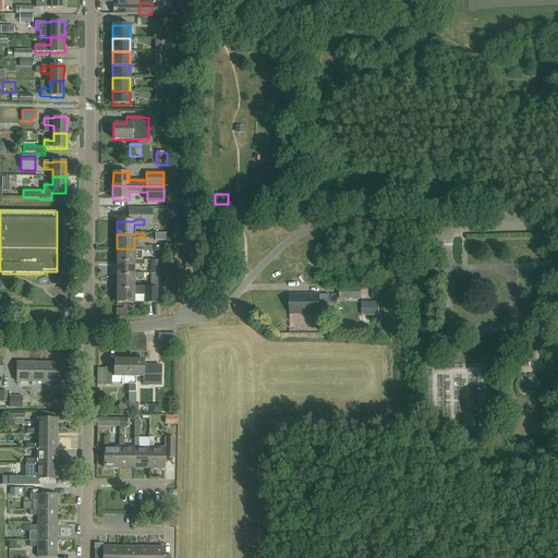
[(117,249),(117,262),(134,262),(134,259),(134,252),(144,252),(144,246),(134,246),(134,249),(117,249)]
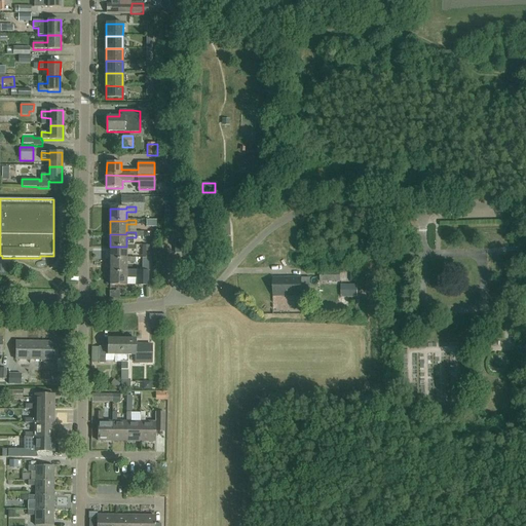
[(126,247),(110,247),(110,260),(126,260),(126,258),(126,250),(136,250),(136,246),(126,245),(126,247)]
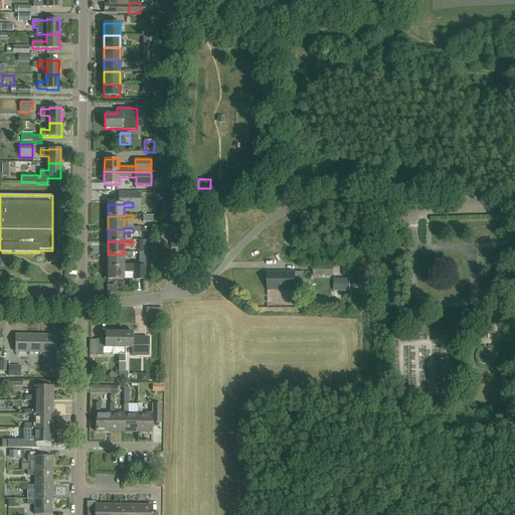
[(108,254),(108,267),(124,267),(124,265),(124,258),(133,258),(133,252),(124,252),(124,254),(108,254)]
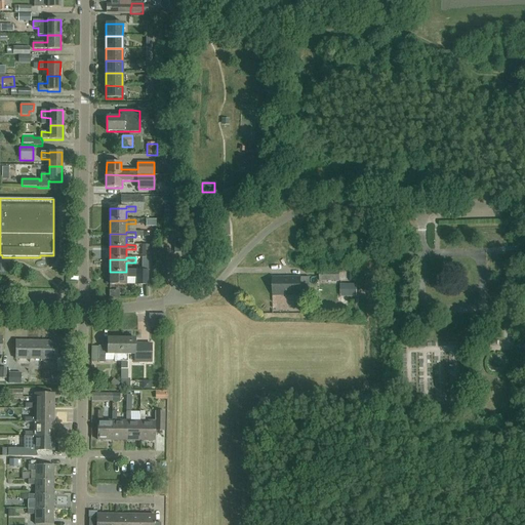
[(140,270),(126,270),(126,272),(110,272),(110,285),(126,285),(126,278),(139,278),(140,270)]
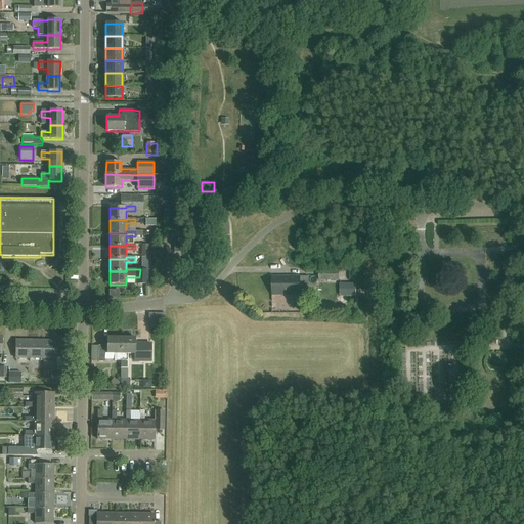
[(339,270),(318,270),(318,280),(338,280),(339,270)]
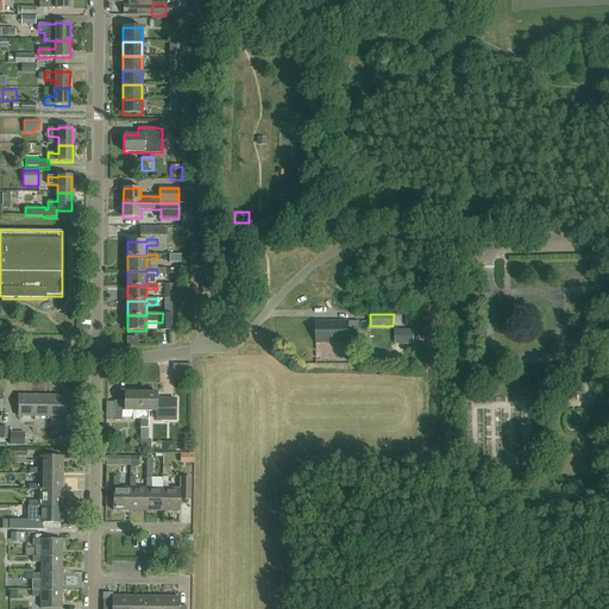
[(350,322),(316,322),(316,343),(350,343),(350,322)]
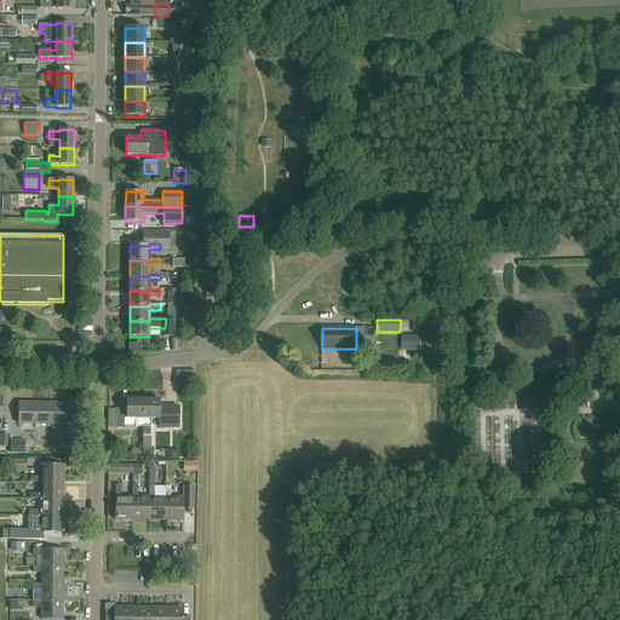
[(422,336),(402,336),(402,350),(422,350),(422,336)]
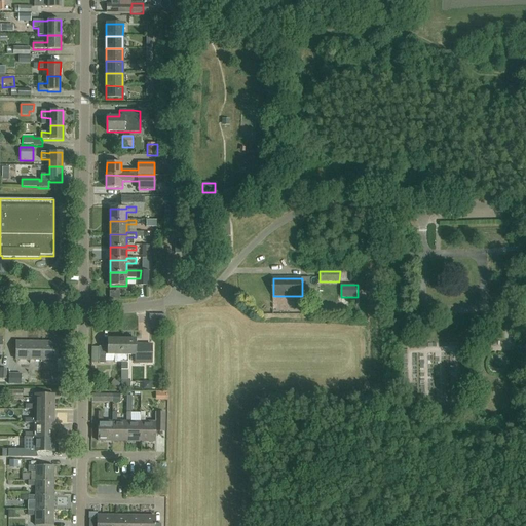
[(121,363),(121,339),(107,338),(107,347),(99,346),(99,363),(105,364),(105,354),(114,355),(114,363),(121,363)]
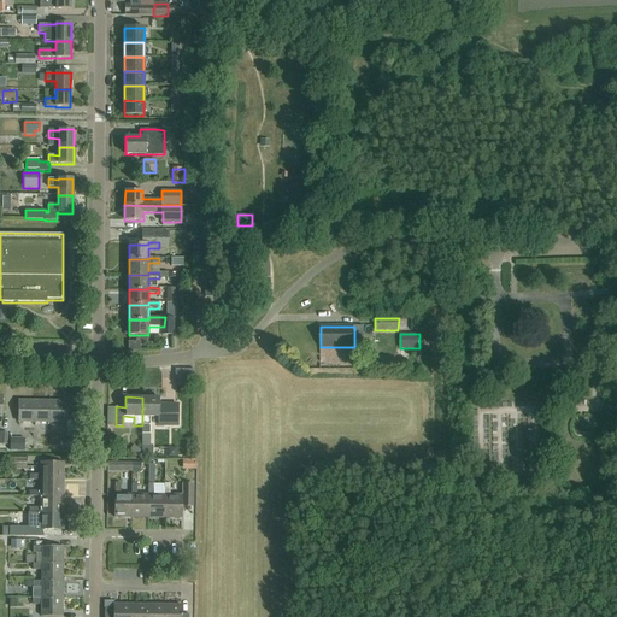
[(142,425),(144,425),(142,434),(150,434),(151,425),(150,417),(159,417),(158,425),(178,427),(178,405),(158,405),(158,398),(142,398),(142,425)]
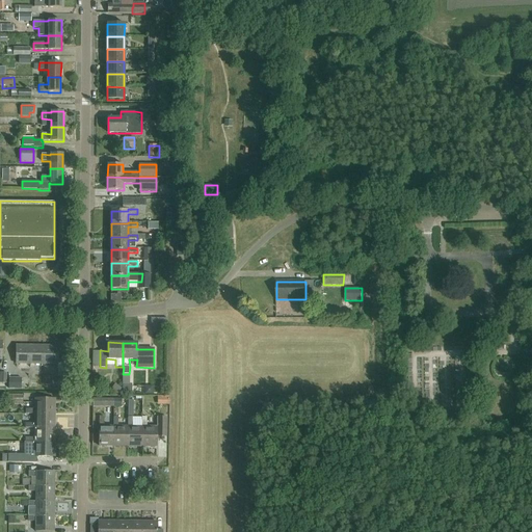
[(16,364),(30,364),(30,345),(17,345),(16,364)]
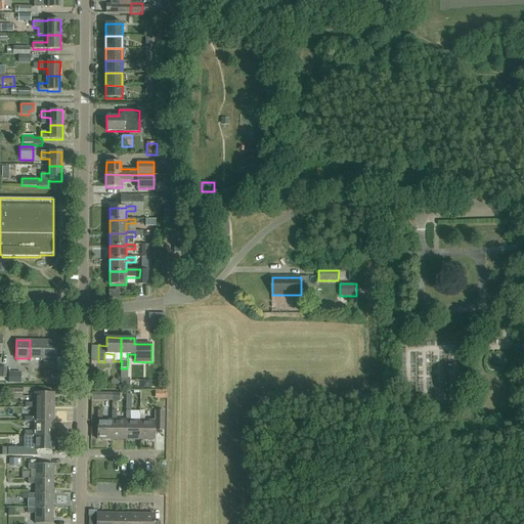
[(44,341),(30,340),(30,358),(43,359),(44,341)]
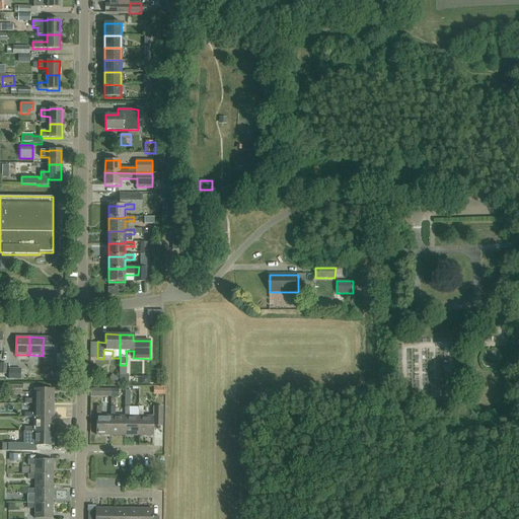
[(57,338),(44,338),(43,356),(57,356),(57,338)]
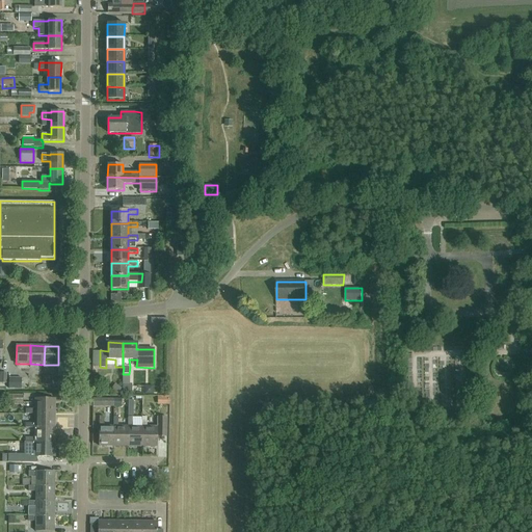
[(22,377),(9,377),(9,389),(21,389),(22,377)]
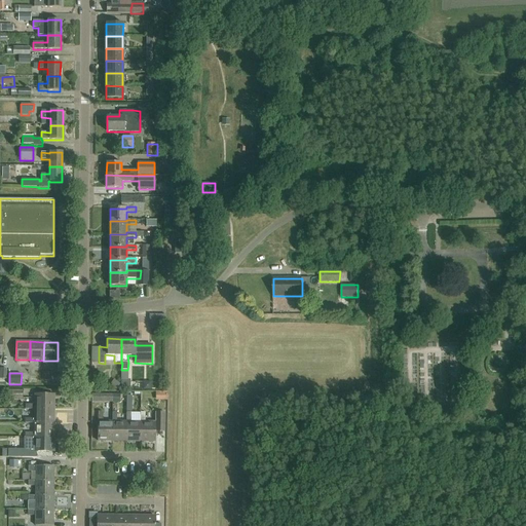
[(130,389),(130,380),(121,380),(121,389),(130,389)]
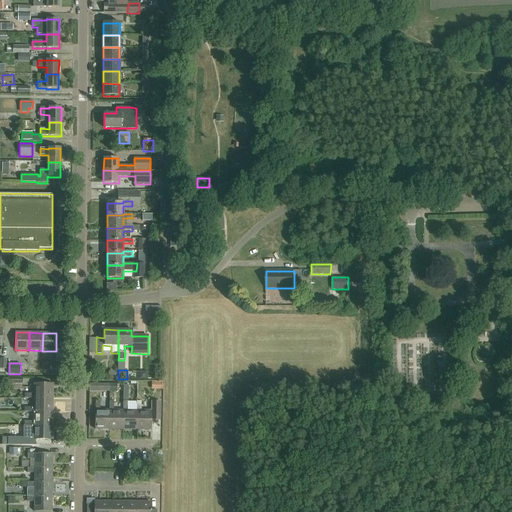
[(22,380),(8,379),(8,388),(22,388),(22,380)]
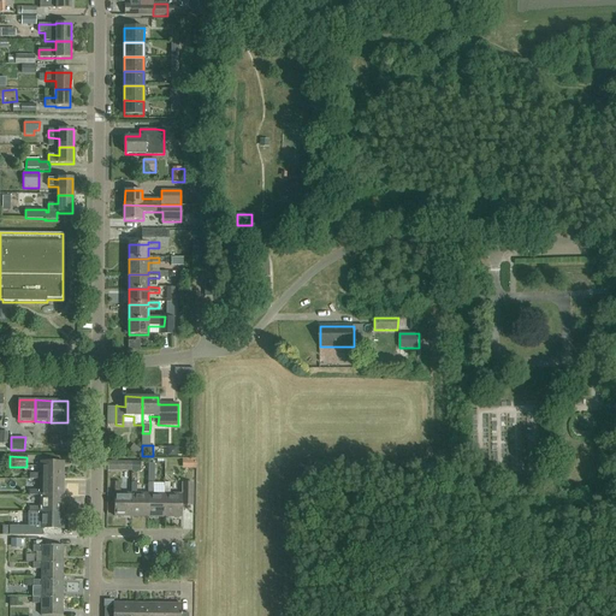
[(131,461),(107,461),(107,471),(131,471),(131,461)]
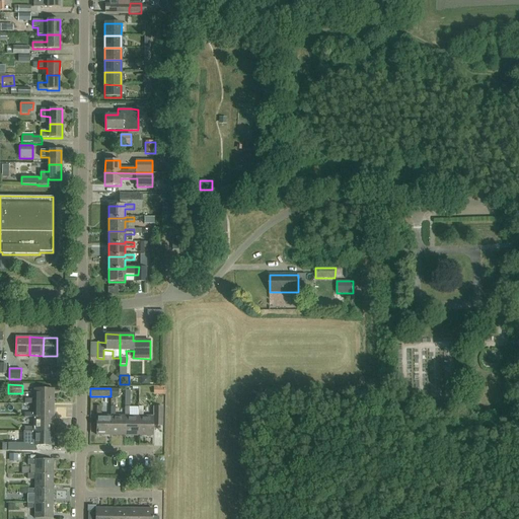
[(33,403),(54,403),(54,389),(33,389),(33,399),(24,399),(24,403),(33,403)]
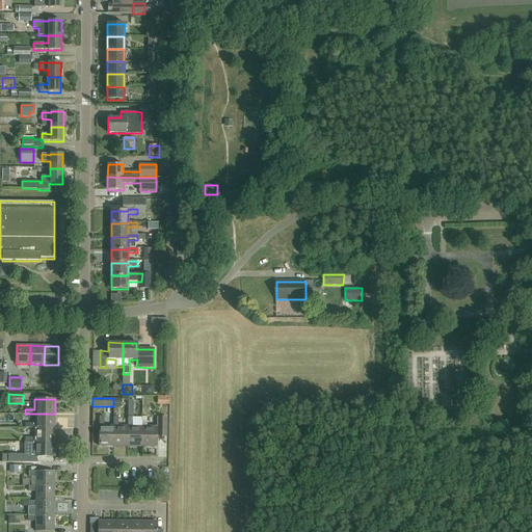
[(54,428),(55,414),(34,414),(34,424),(25,424),(25,428),(34,428),(54,428)]
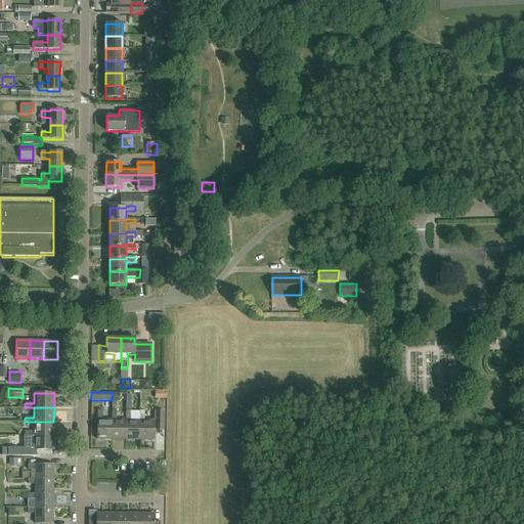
[(112,420),(102,420),(102,410),(97,410),(97,439),(112,439),(112,420)]
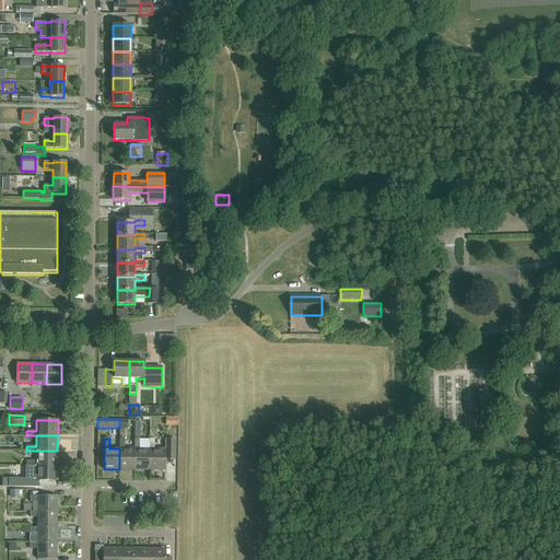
[(119,448),(119,469),(135,469),(135,448),(124,448),(124,439),(119,439),(119,448)]
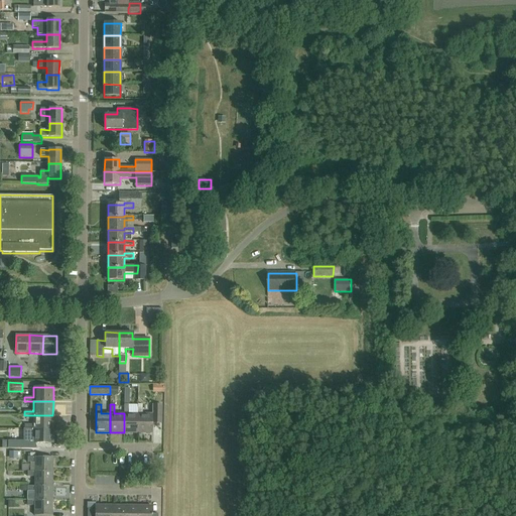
[(124,432),(138,433),(138,413),(137,413),(128,413),(128,404),(124,404),(124,413),(124,432)]
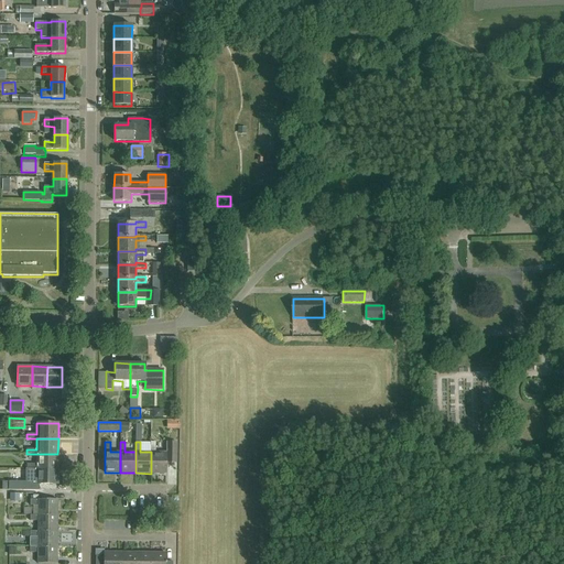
[(151,442),(150,452),(151,452),(151,474),(166,474),(166,463),(176,463),(176,442),(166,442),(166,452),(155,452),(155,442),(151,442)]
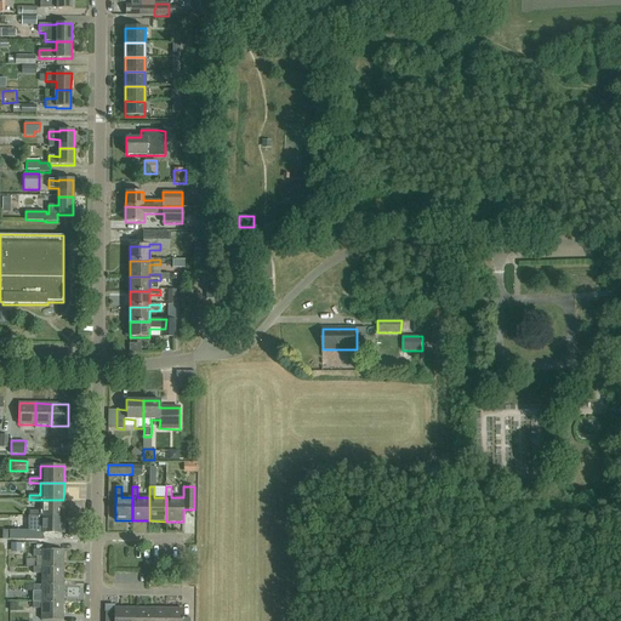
[(63,517),(63,500),(40,500),(40,511),(29,511),(29,517),(35,517),(40,517),(40,516),(63,517)]
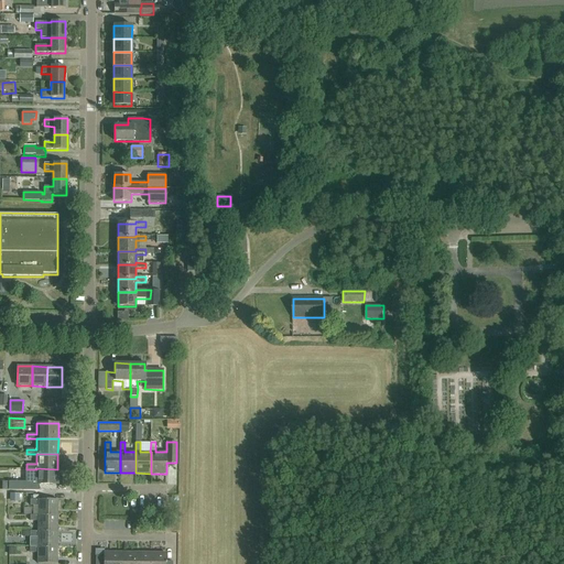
[(57,485),(57,469),(36,468),(36,469),(32,469),(26,469),(26,479),(26,484),(38,484),(57,485)]
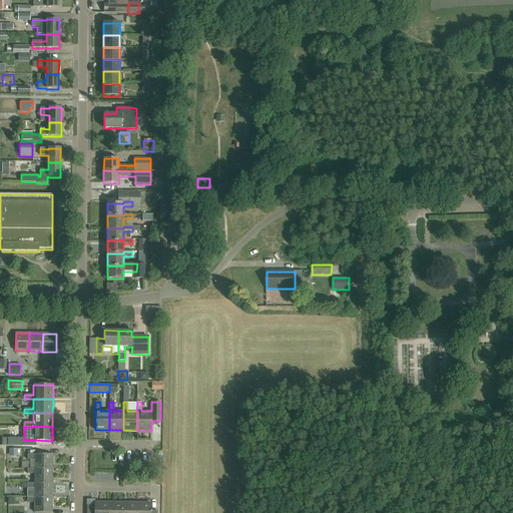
[(22,437),(8,437),(8,446),(22,446),(22,437)]
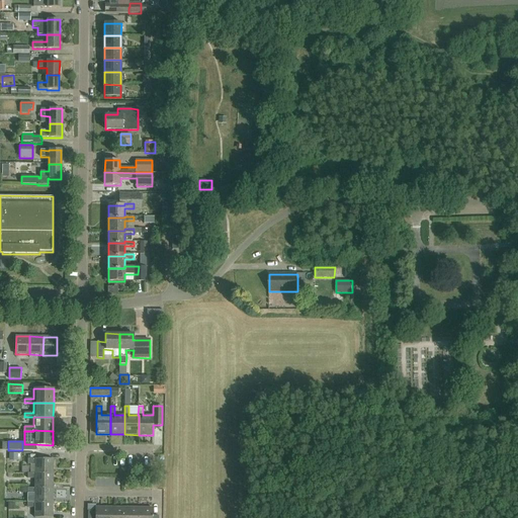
[(34,464),(34,473),(53,473),(53,459),(34,458),(35,459),(27,459),(27,464),(34,464)]
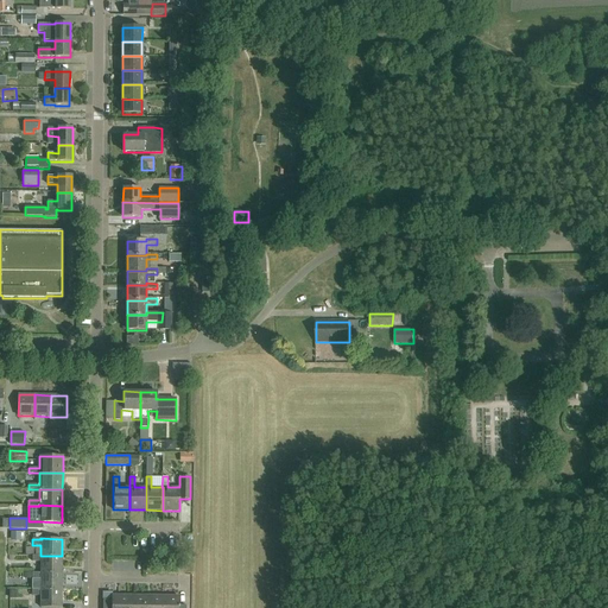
[(62,574),(62,556),(40,556),(32,556),(32,562),(40,562),(40,572),(62,574)]
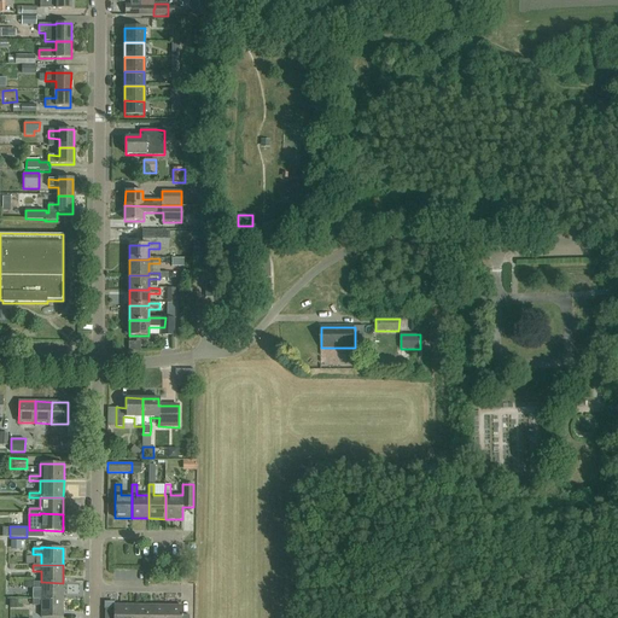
[(41,600),(63,600),(63,583),(41,582),(33,582),(33,588),(41,588),(41,599),(41,600)]
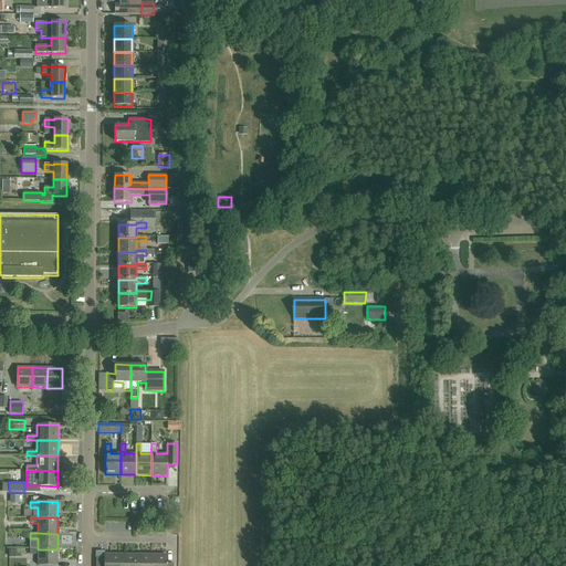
[(38,549),(38,548),(30,548),(30,555),(38,555),(38,565),(58,565),(58,549),(38,549)]
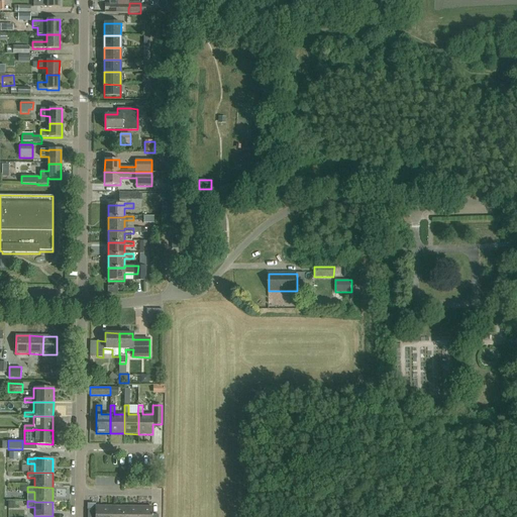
[(109,516),(109,506),(95,506),(95,510),(88,510),(87,516),(109,516)]
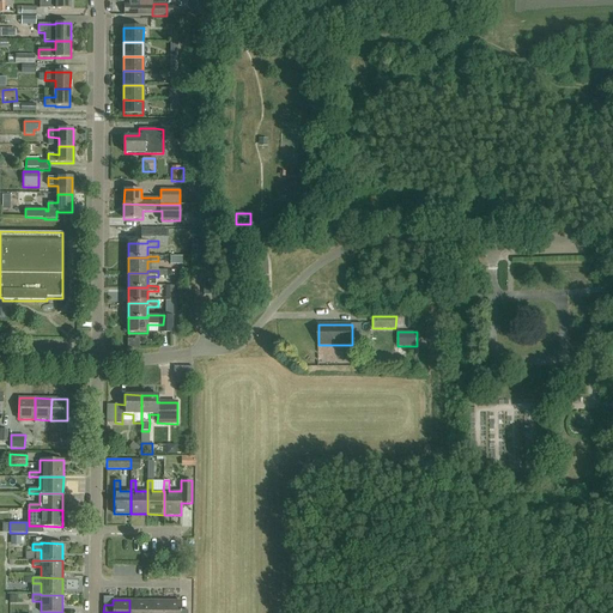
[(145,612),(146,600),(129,600),(129,612),(145,612)]
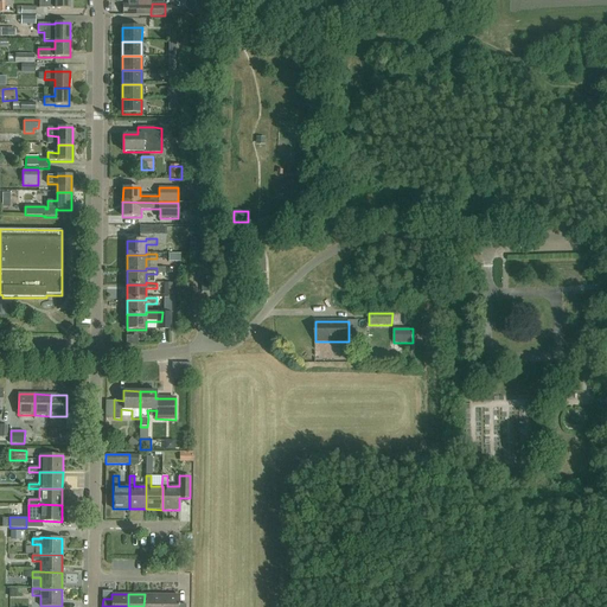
[(160,606),(161,594),(145,594),(144,606),(160,606)]
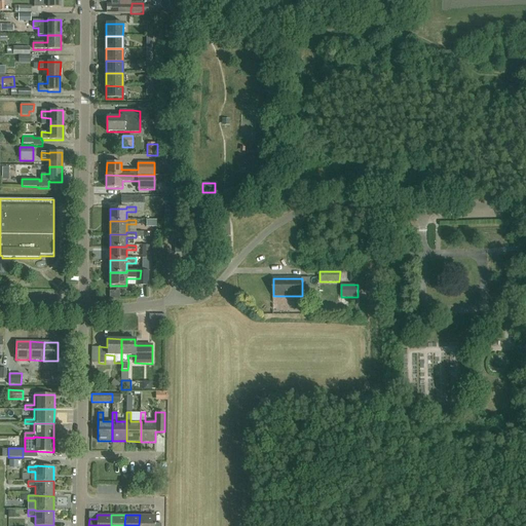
[(154,515),(140,515),(139,525),(160,525),(161,524),(154,523),(154,515)]
